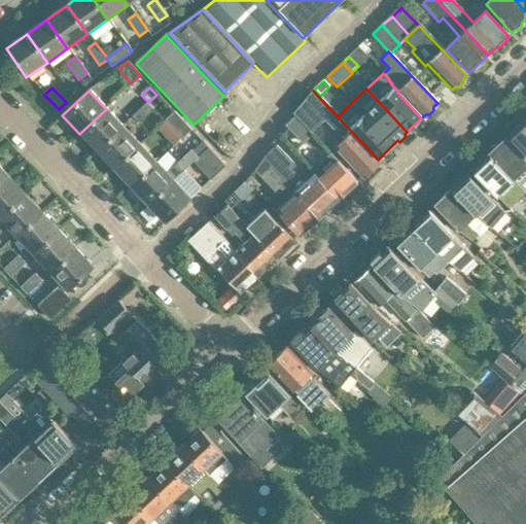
[(338,117),(313,91),(292,115),(295,117),(307,131),(308,130),(311,133),(324,120),(344,141),(336,148),(363,178),(380,163),(378,160),(338,117)]
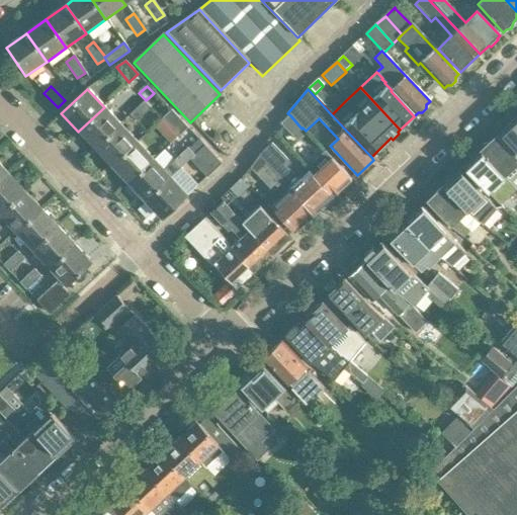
[(137,122),(151,108),(145,101),(130,115),(137,122)]
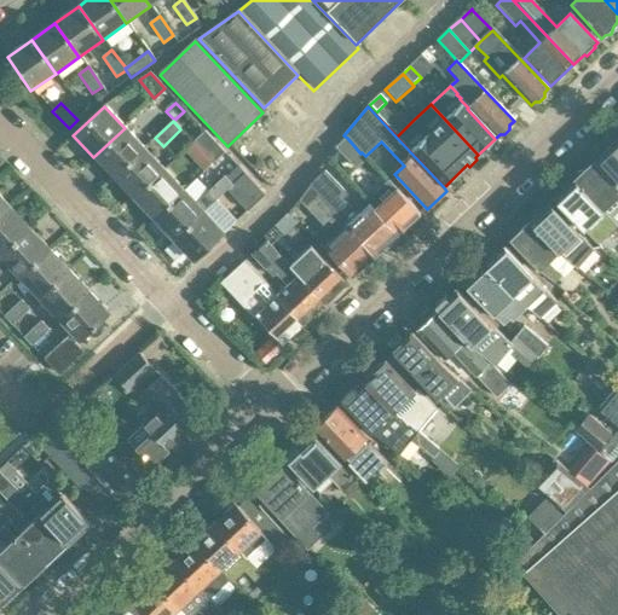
[(114,178),(144,149),(125,128),(93,157),(114,178)]
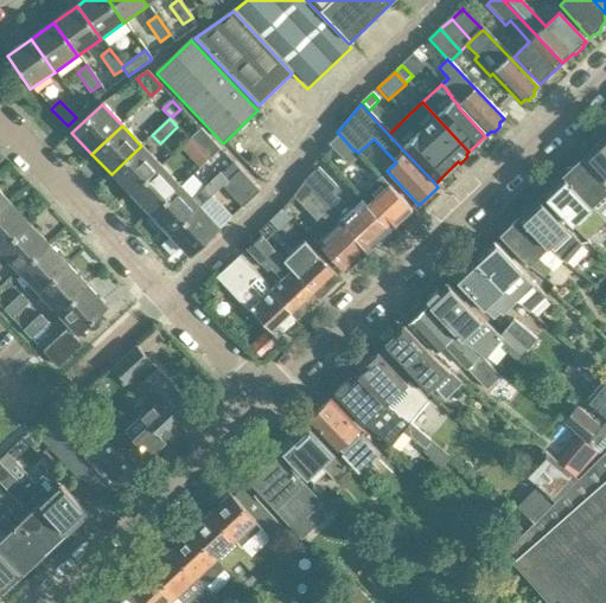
[(187,141),(208,162),(221,151),(201,130),(187,141)]
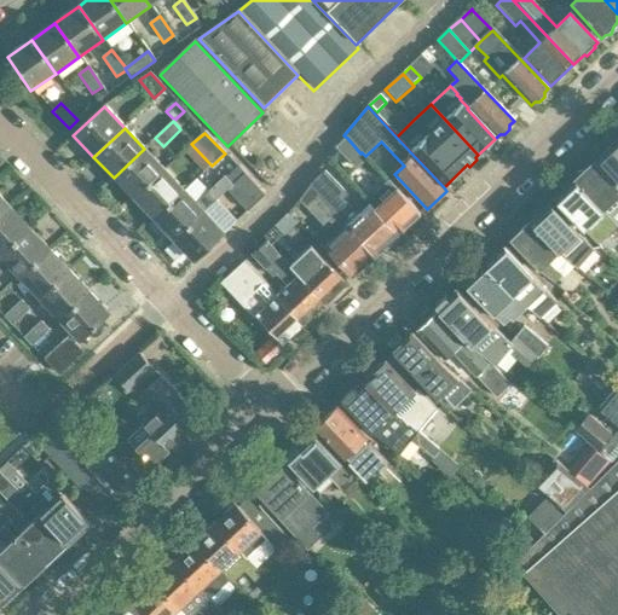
[(361,154),(347,138),(335,150),(353,170),(365,158),(364,157),(361,154)]
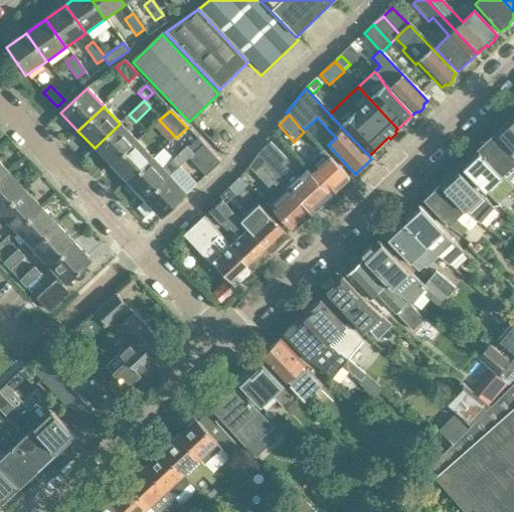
[(513,120),(512,118),(496,134),(513,152),(513,120)]
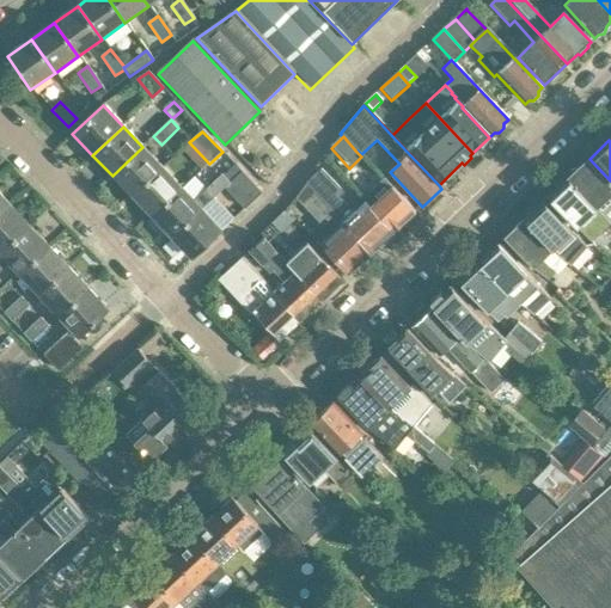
[(132,197),(163,167),(142,147),(112,176),(132,197)]
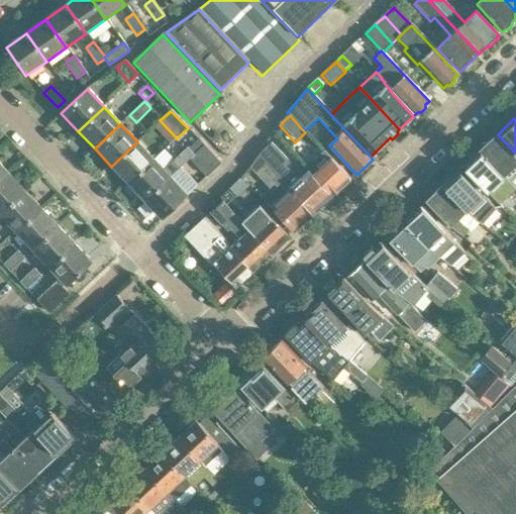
[(502,178),(515,165),(515,159),(495,136),(486,144),(482,145),(480,150),(478,152),(502,178)]
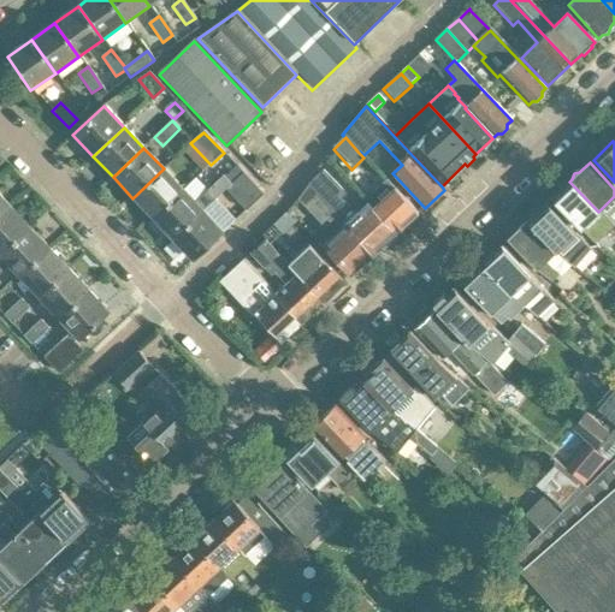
[(184,190),(164,168),(132,198),(153,219),(184,190)]
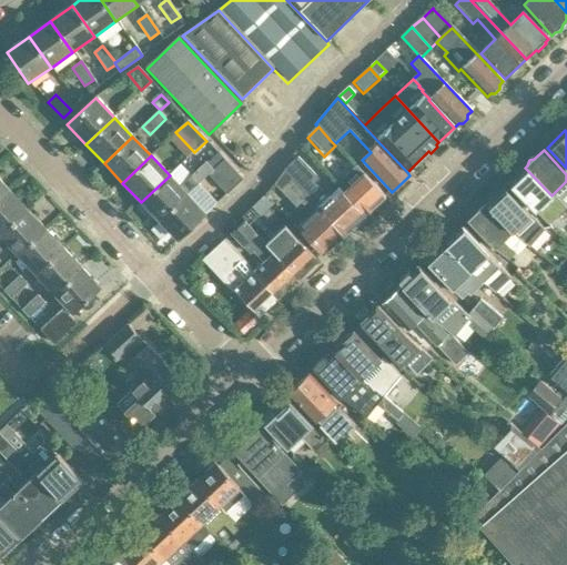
[(292,181),(302,192),(315,179),(305,168),(297,160),(296,161),(284,173),(292,181)]
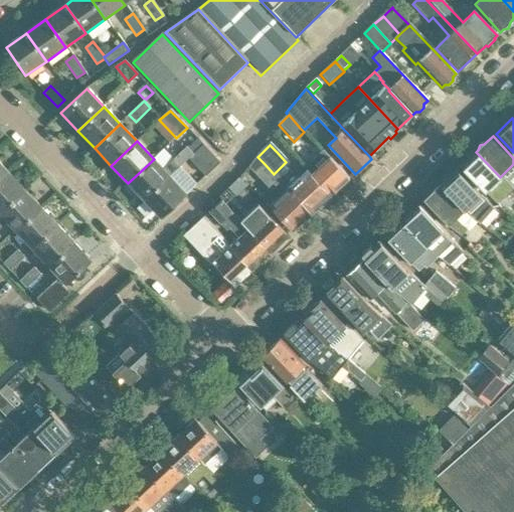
[(170,176),(194,154),(187,147),(163,169),(154,159),(128,183),(144,201),(170,176)]
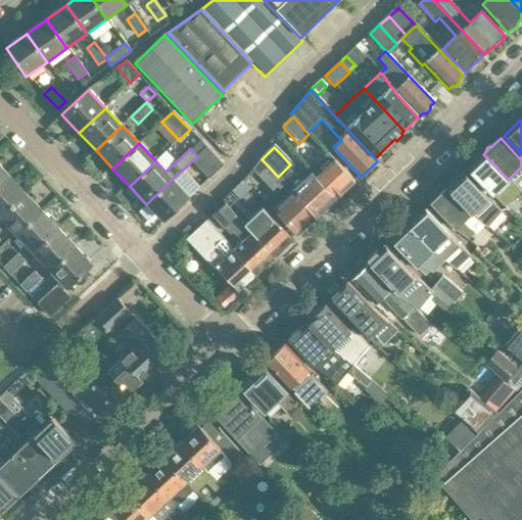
[(206,149),(191,162),(207,181),(214,174),(223,167),(206,149)]
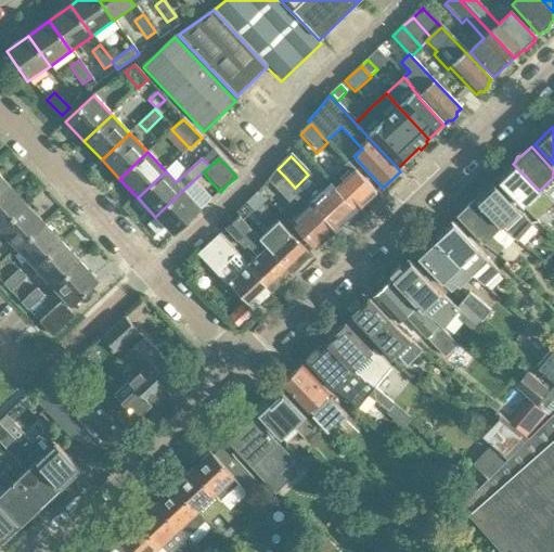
[(551,204),(539,191),(513,164),(512,165),(510,163),(502,170),(504,172),(495,180),(535,220),(551,204)]
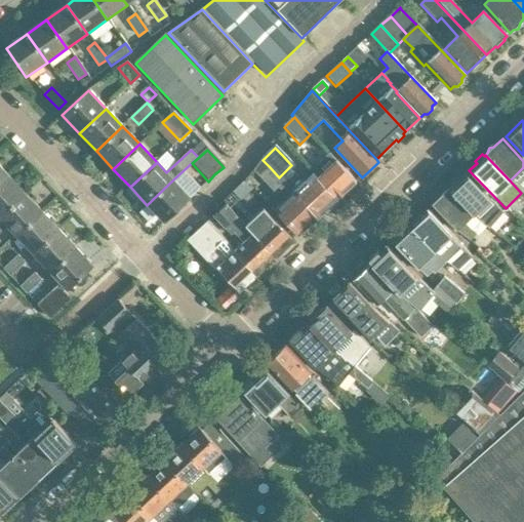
[(336,201),(356,183),(355,182),(329,155),(313,170),(319,175),(316,178),(336,201)]
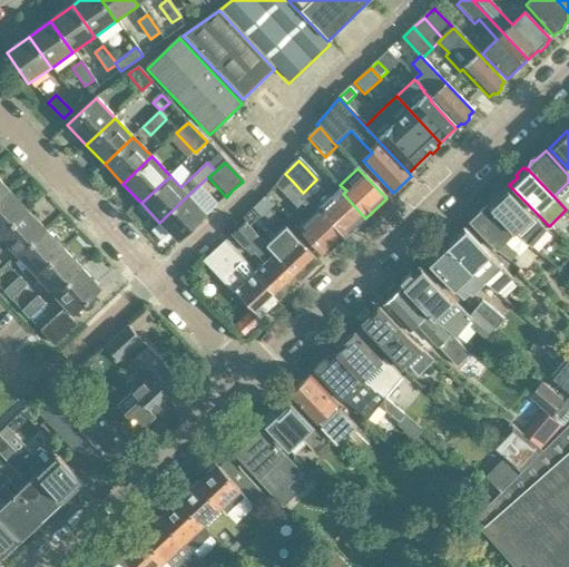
[(303,193),(293,182),(285,174),(275,187),(297,211),(304,205),(313,215),(297,230),(324,257),(345,237),(303,193)]
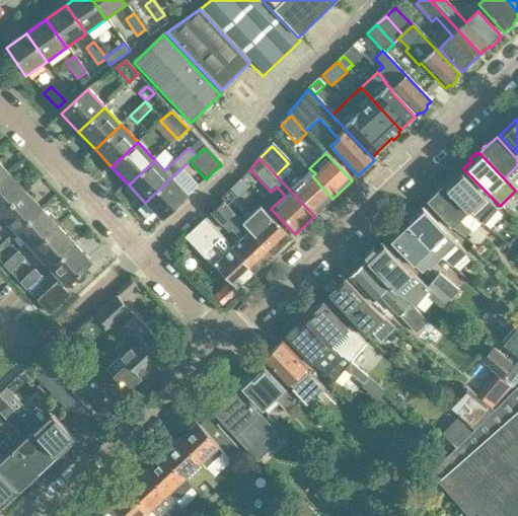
[(0,181),(8,175),(0,166),(0,181)]
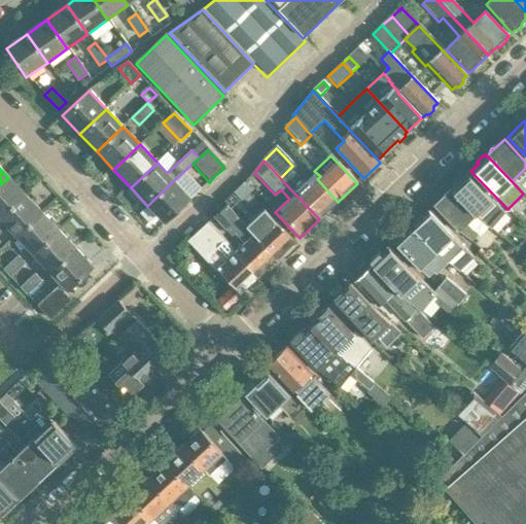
[(289,169),(280,178),(319,219),(338,202),(317,179),(314,176),(304,185),(289,169)]
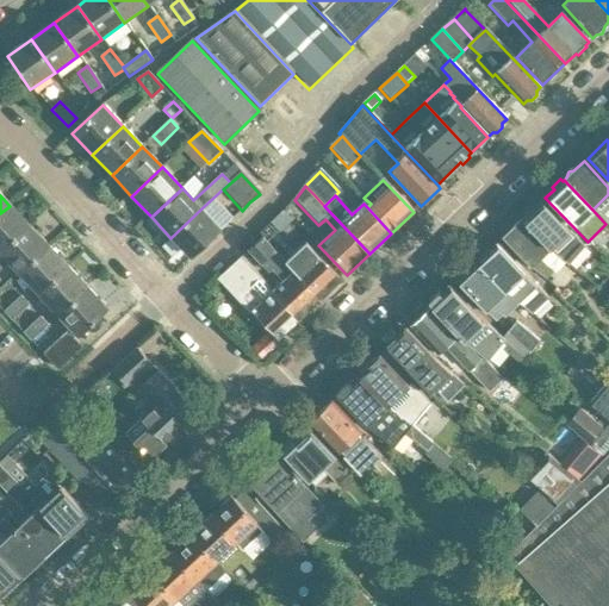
[(583,248),(540,202),(530,211),(529,210),(521,217),(523,218),(521,220),(548,251),(551,249),(566,267),(583,248)]
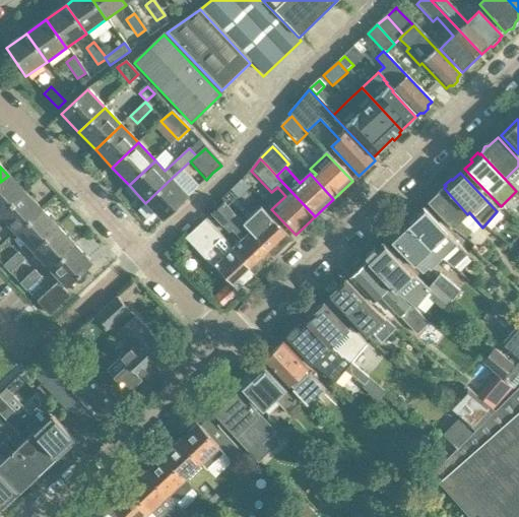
[(0,216),(24,193),(8,176),(0,182),(0,216)]
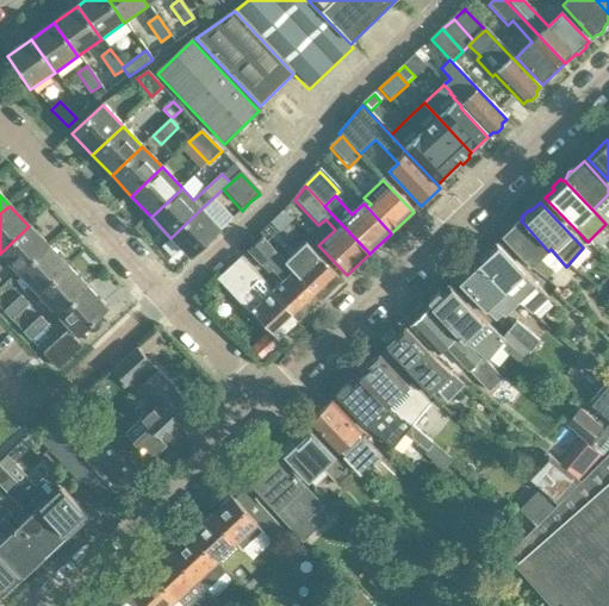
[(191,258),(221,231),(222,230),(202,208),(171,238),(191,258)]
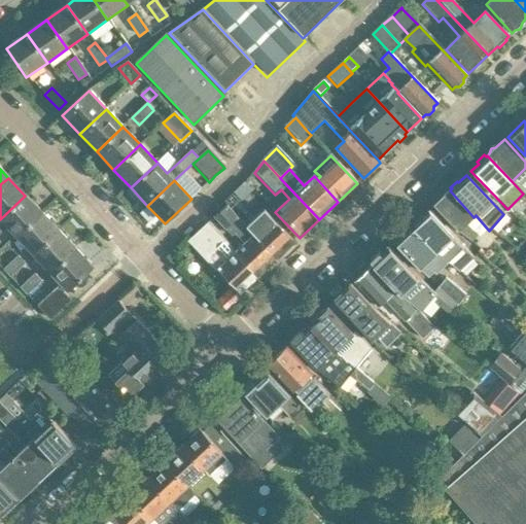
[(244,183),(233,194),(241,202),(252,191),(244,183)]
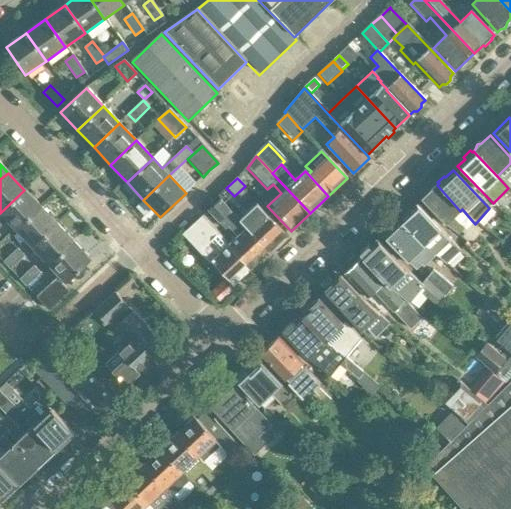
[(460,211),(437,185),(421,200),(444,226),(457,236),(464,229),(452,219),(460,211)]
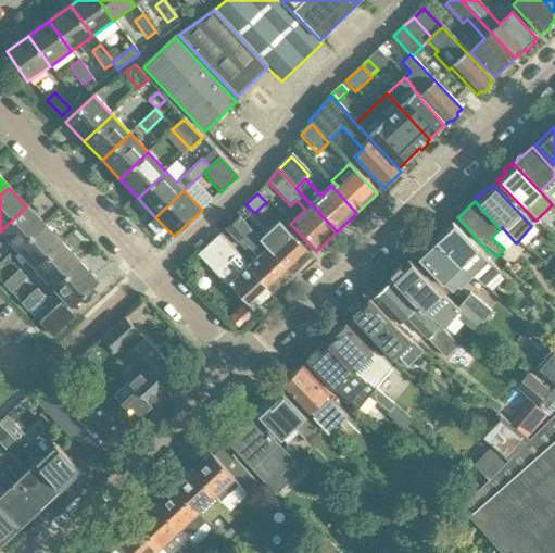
[(17,251),(45,226),(26,206),(0,231),(0,247),(8,240),(17,251)]
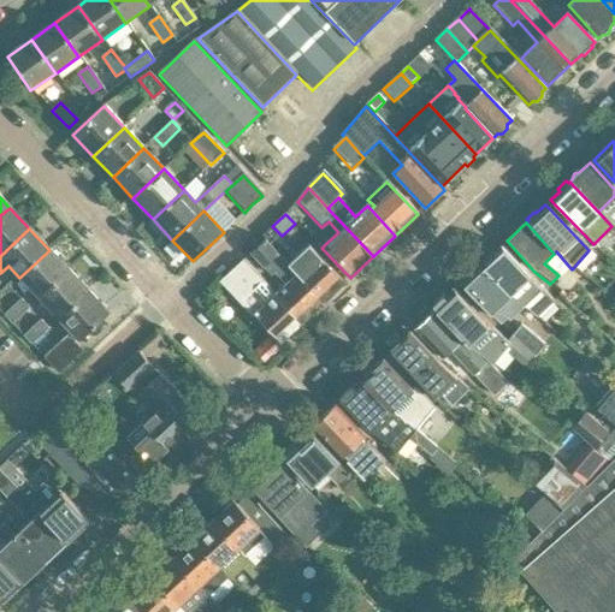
[(324,303),(287,263),(266,241),(250,254),(271,277),(275,273),(285,284),(275,293),(302,324),(324,303)]
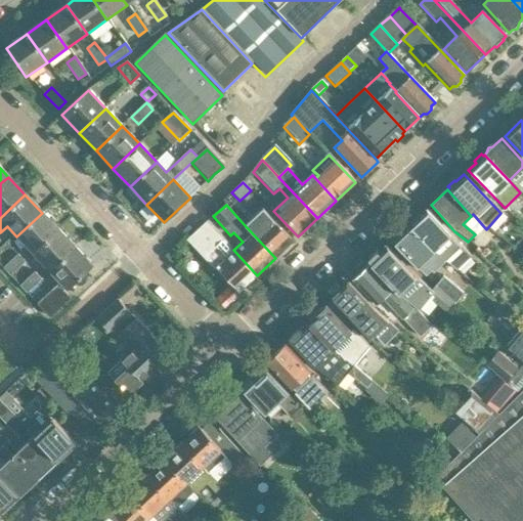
[(293,242),(269,216),(261,208),(244,224),(275,258),(293,242)]
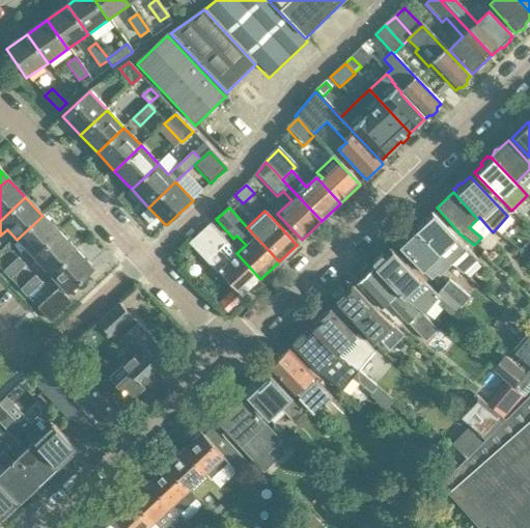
[(431,213),(415,229),(439,255),(449,266),(449,265),(461,276),(476,261),(469,253),(431,213)]
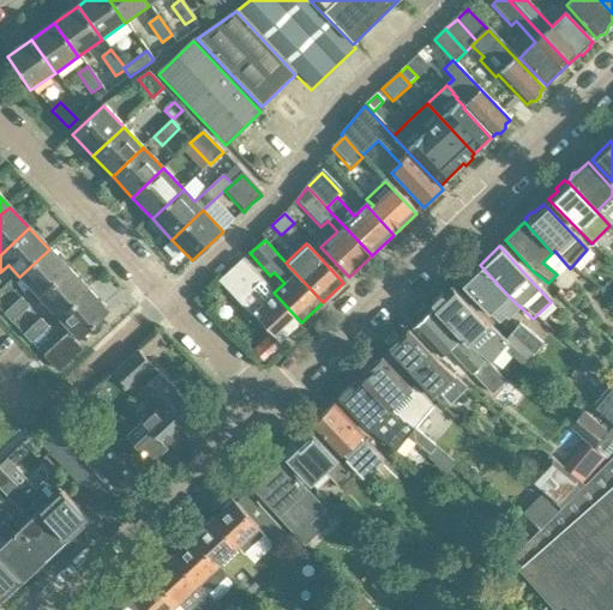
[(38,297),(68,270),(49,249),(19,277),(38,297)]
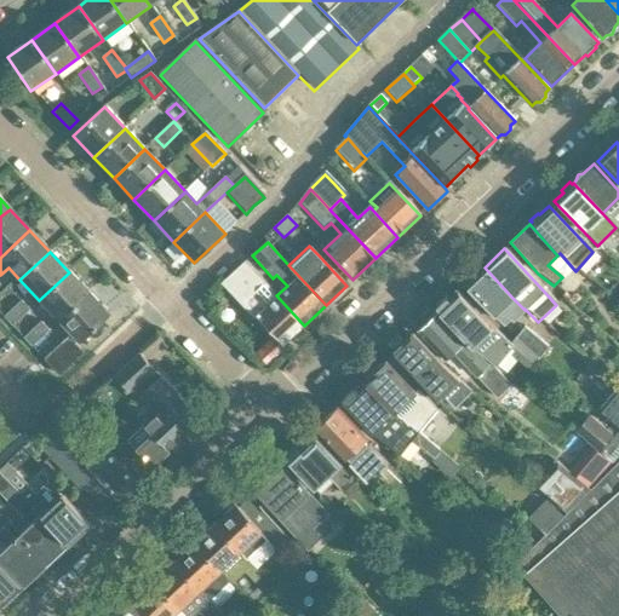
[(245,263),(223,282),(244,304),(241,305),(254,320),(257,317),(282,345),(304,326),(276,295),(265,285),(245,263)]
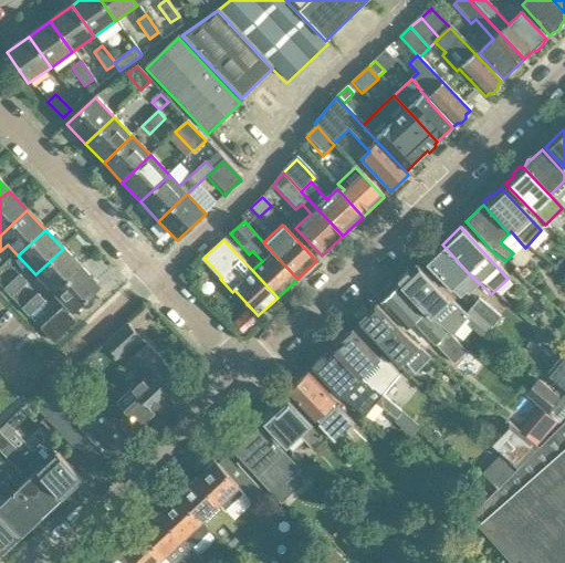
[(468,272),(442,244),(439,247),(433,247),(433,252),(424,261),(450,289),(458,298),(464,292),(467,294),(479,283),(468,272)]
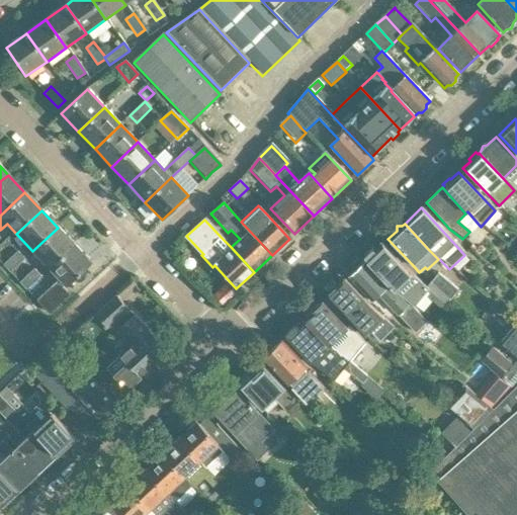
[(50,269),(74,245),(58,228),(32,251),(50,269)]
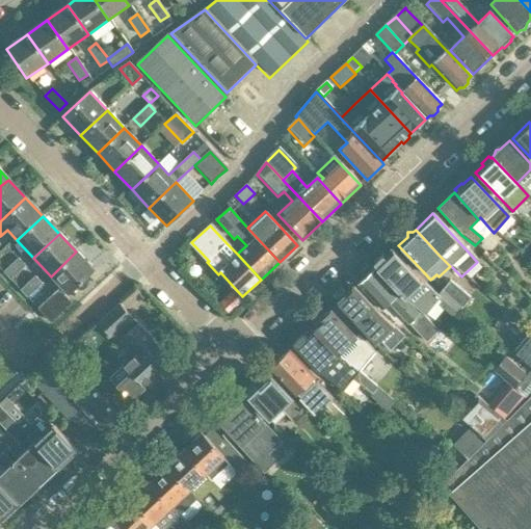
[(441,296),(425,284),(424,285),(393,250),(385,259),(382,257),(374,264),(376,266),(374,268),(405,302),(407,300),(420,314),(421,312),(423,315),(441,296)]
